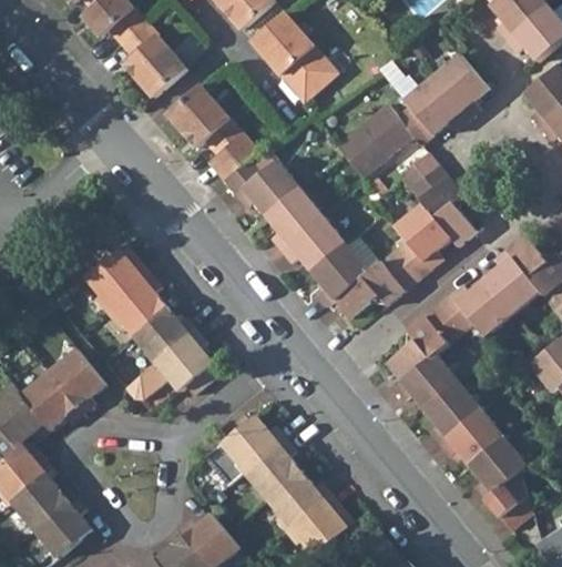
[(92,0),(84,7),(77,13),(95,34),(104,28),(114,40),(140,18),(123,0),(92,0)]
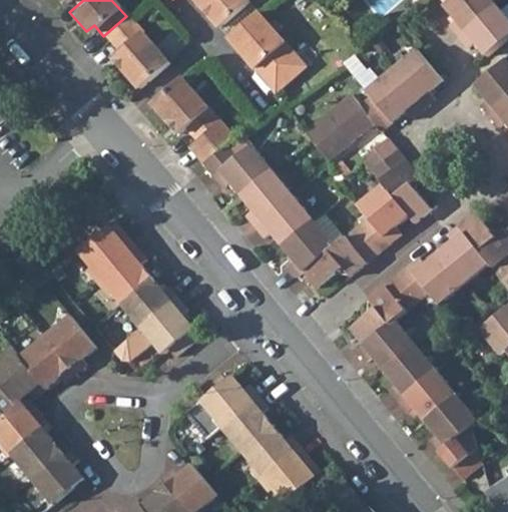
[(193,0),(212,22),(238,0),(193,0)]
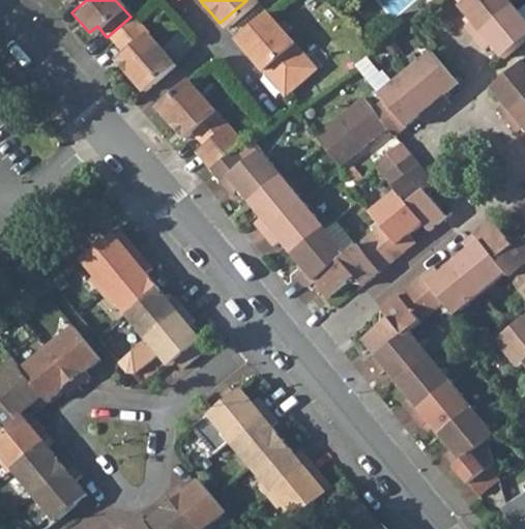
[(458,25),(467,37),(506,4),(503,0),(459,0),(456,3),(467,19),(467,20),(466,21),(465,21),(465,20),(458,25)]
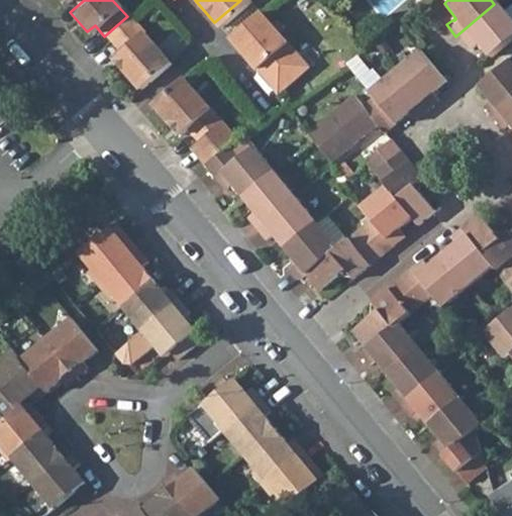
[(511,26),(511,6),(508,1),(498,9),(511,26)]
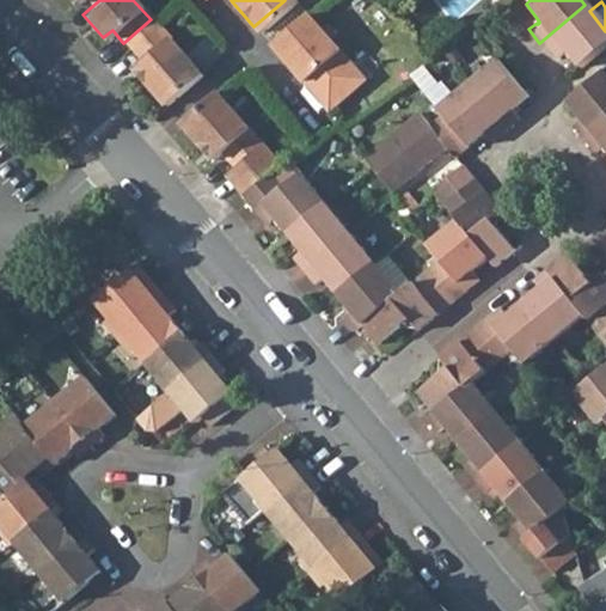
[(589,11),(585,5),(539,43),(551,56),(559,48),(574,66),(605,38),(605,31),(589,11)]
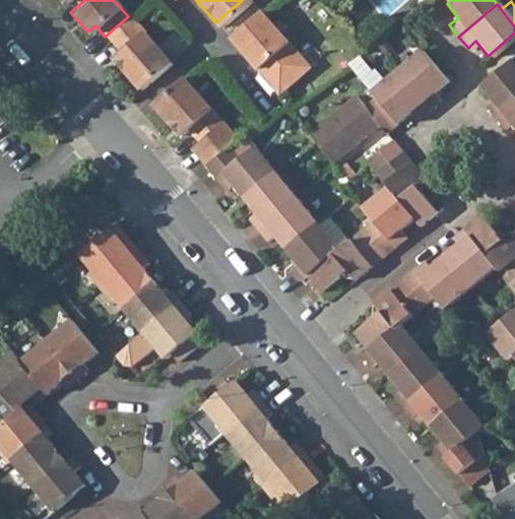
[(226,35),(244,55),(272,88),(304,61),(258,7),(226,35)]
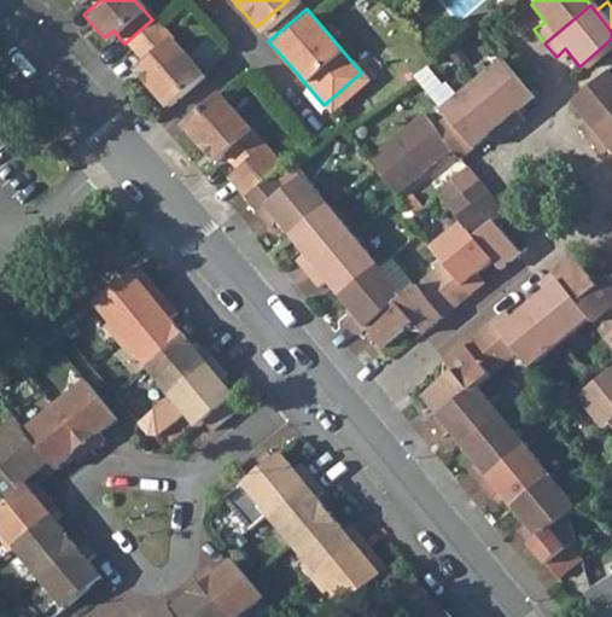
[(129,65),(158,102),(196,70),(152,19),(124,44),(137,58),(129,65)]
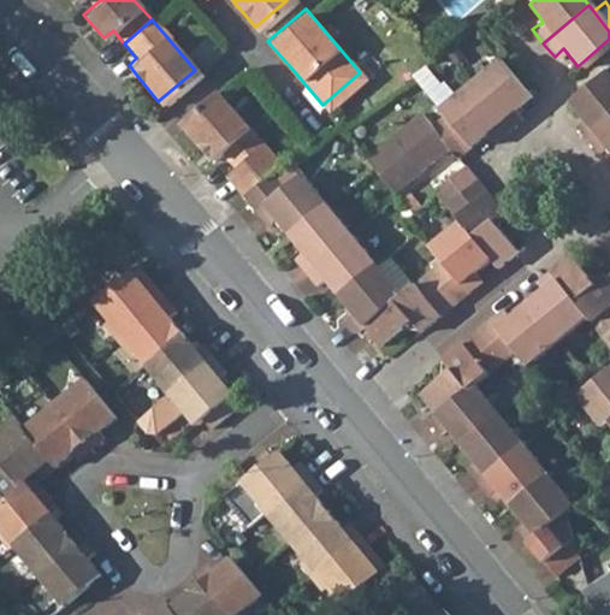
[(498,57),(468,81),(507,126),(520,116),(511,107),(528,94),(498,57)]
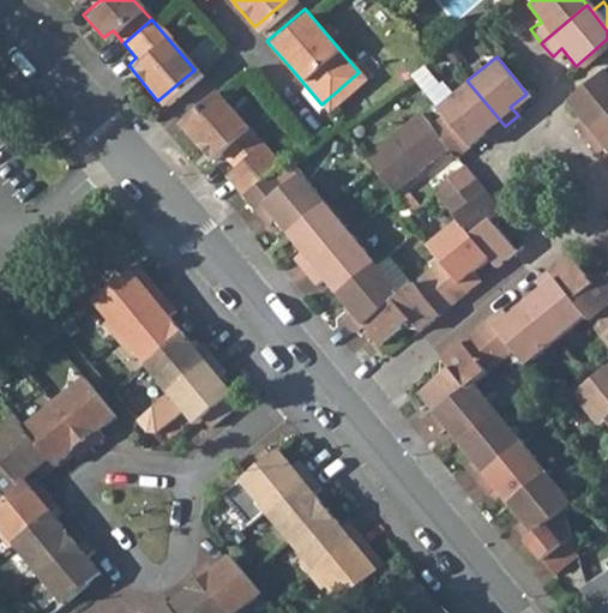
[(570,124),(583,138),(607,116),(607,78),(601,70),(564,102),(577,116),(570,124)]
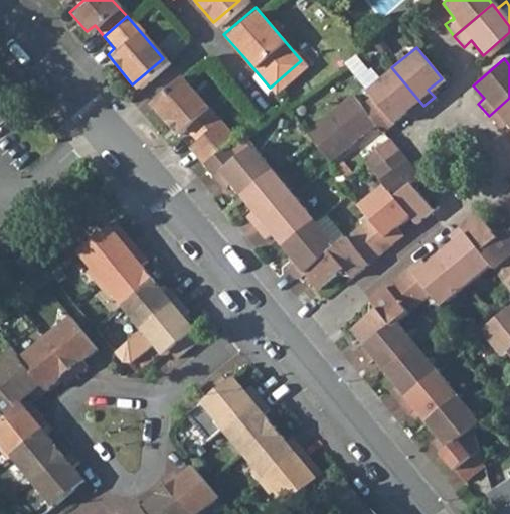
[(365,90),(371,96),(391,120),(404,109),(411,117),(423,106),(391,67),(365,90)]
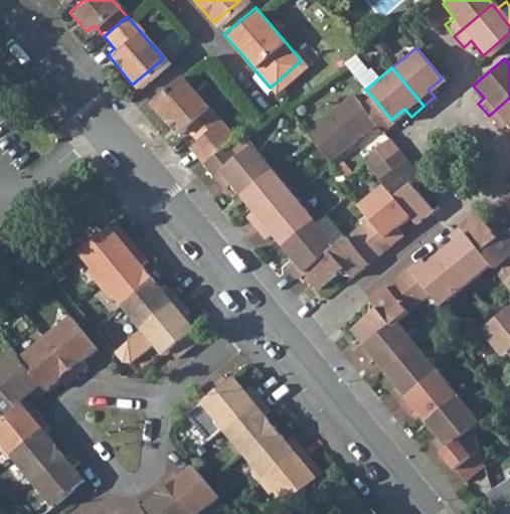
[(147,100),(172,131),(180,124),(190,136),(213,117),(177,73),(147,100)]
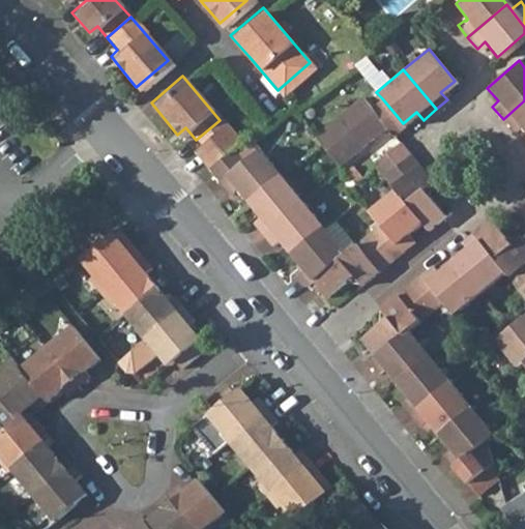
[(389,134),(403,123),(382,98),(371,109),(360,94),(312,135),(337,165),(382,126),(389,134)]
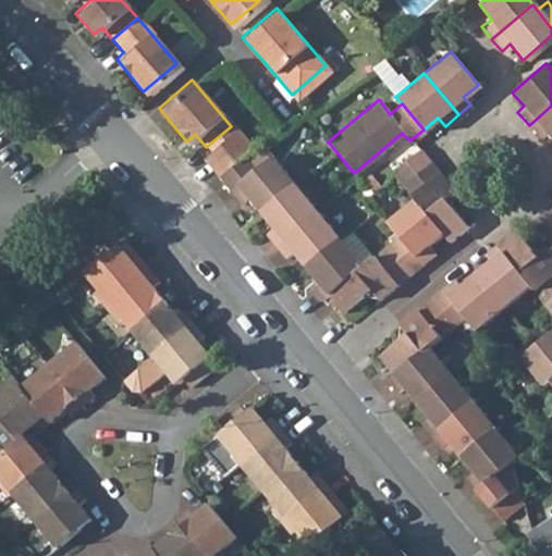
[(544,131),(551,139),(551,106),(529,125),(538,136),(544,131)]
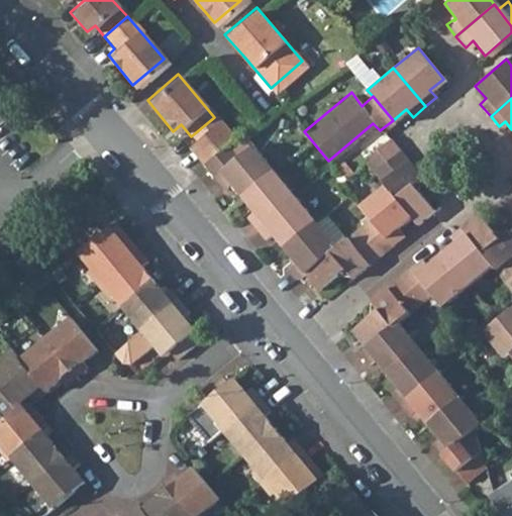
[(191,136),(184,142),(199,162),(223,144),(232,138),(214,117),(191,136)]
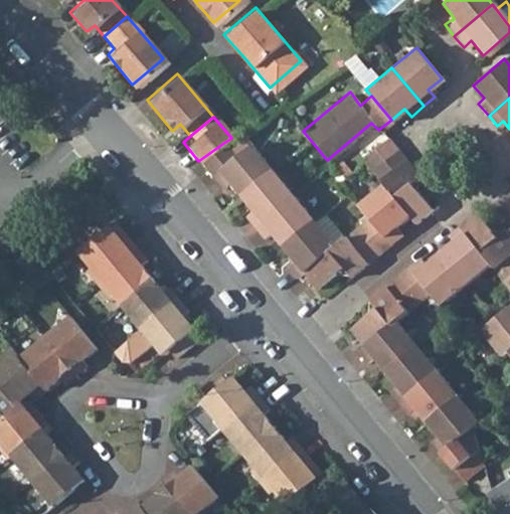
[(360,158),(370,171),(396,149),(386,137),(360,158)]
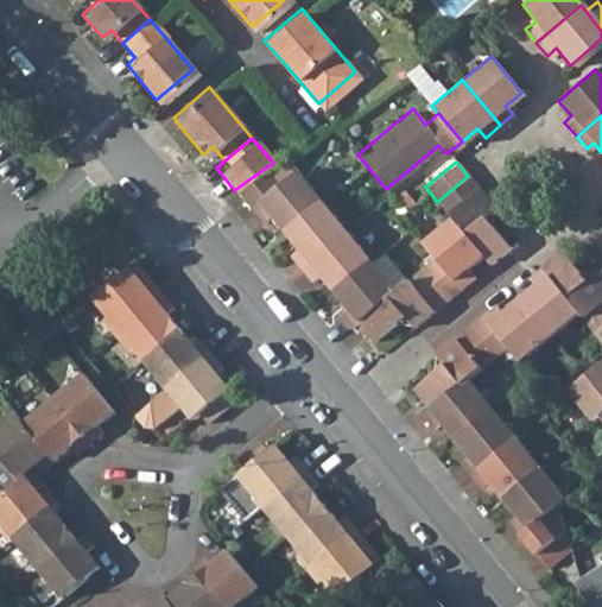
[(234,190),(249,208),(276,187),(263,170),(234,190)]
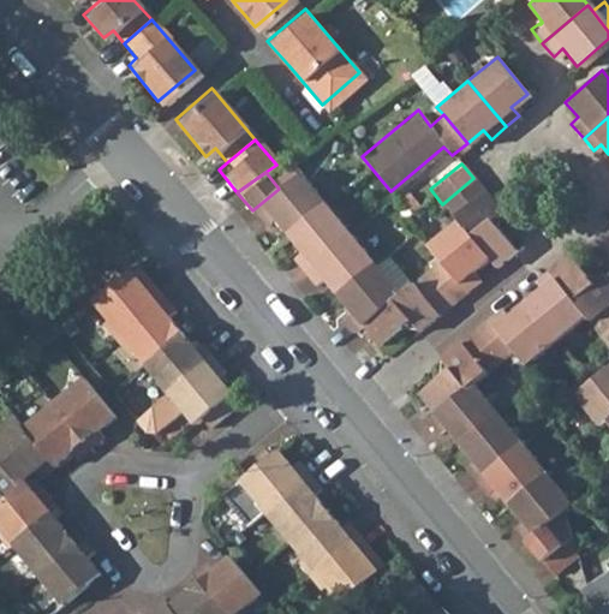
[(274,215),(287,233),(323,203),(298,172),(279,189),(252,210),(264,225),(274,215)]
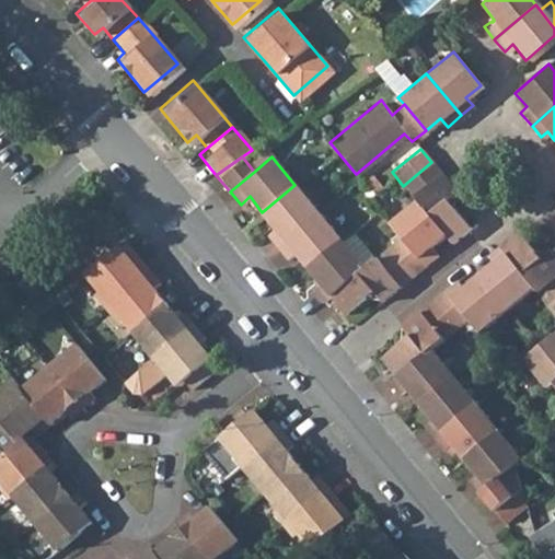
[(403,186),(414,198),(442,175),(431,162),(403,186)]
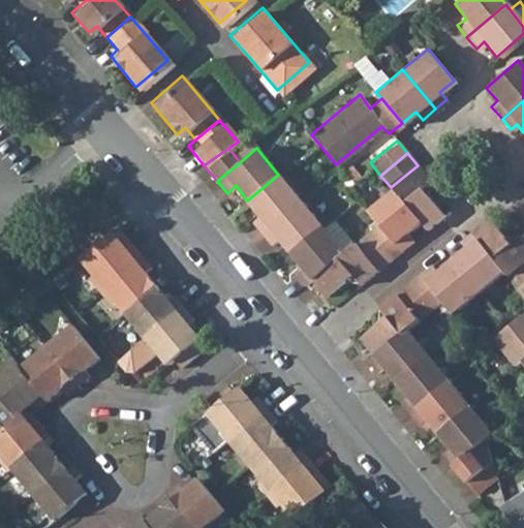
[(391,187),(393,189),(403,202),(421,187),(430,180),(418,165),(391,187)]
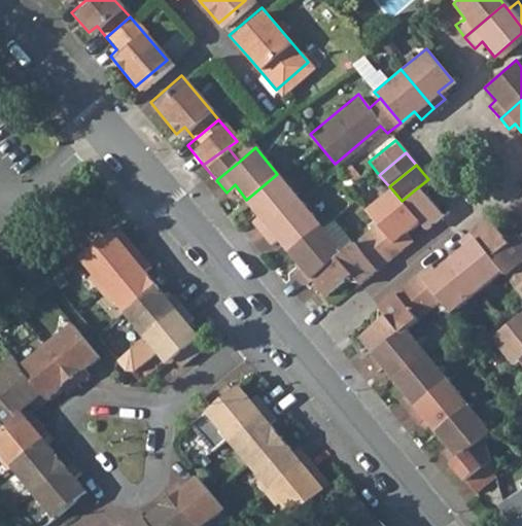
[(249,220),(259,232),(298,199),(277,174),(246,200),(258,214),(249,220)]
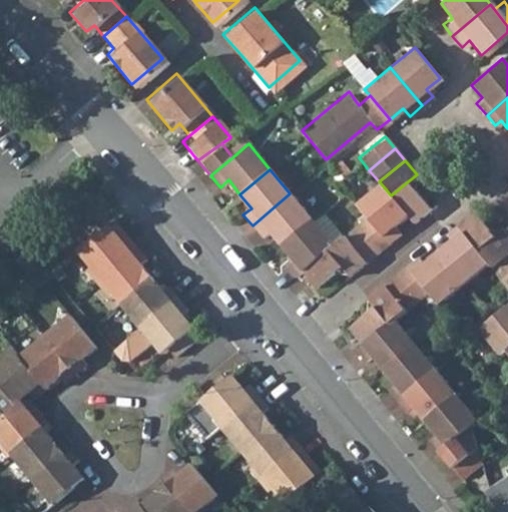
[(429,206),(408,181),(391,195),(406,213),(412,220),(429,206)]
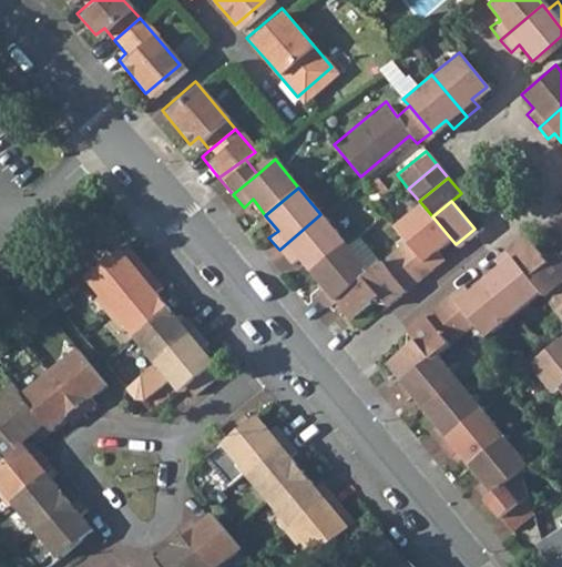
[(394,226),(404,240),(427,267),(440,256),(435,250),(449,236),(432,216),(421,203),(394,226)]
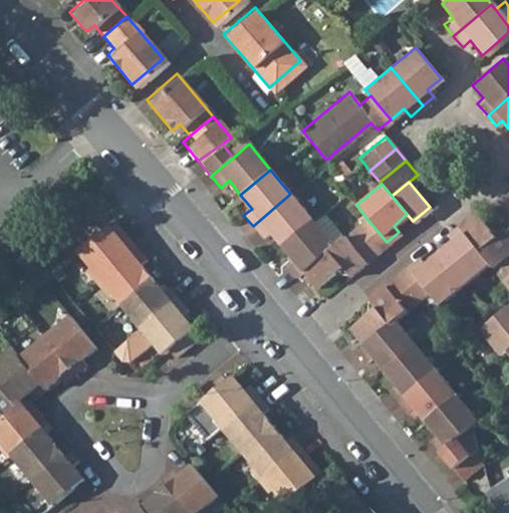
[(270,231),(281,244),(311,219),(290,194),(253,226),(262,238),(270,231)]
